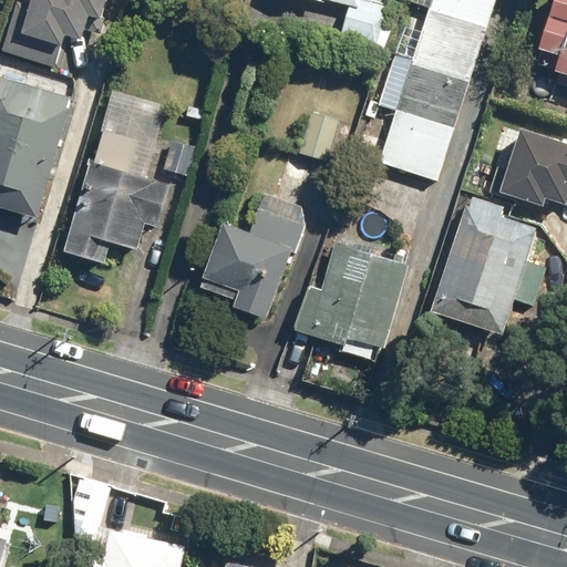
[(32,0),(31,8),(13,2),(0,45),(0,52),(59,70),(69,37),(84,41),(92,16),(103,18),(107,0),(32,0)]
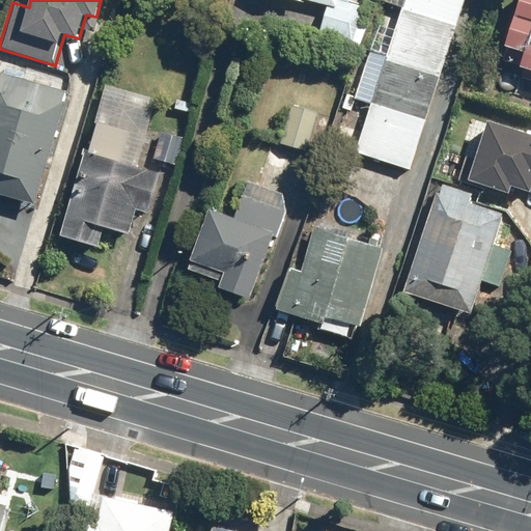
[(301,0),(326,6),(318,35),(354,44),(363,5),(341,0),(301,0)]
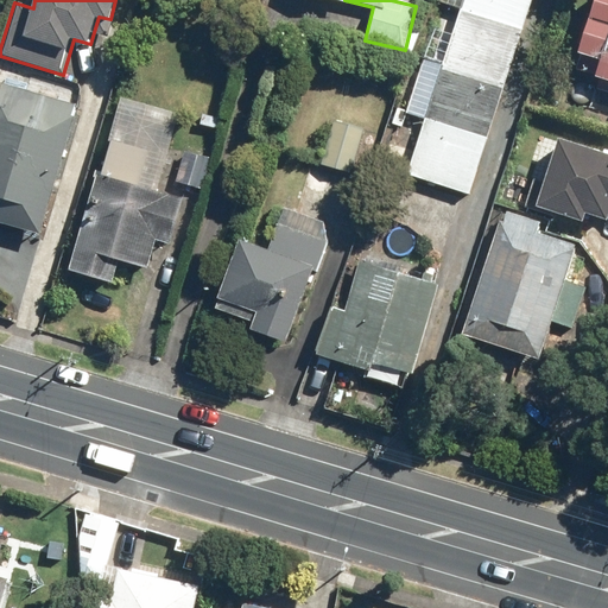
[(443,0),(442,4),(461,10),(453,32),(432,25),(406,106),(426,113),(413,151),(385,143),(378,165),(469,194),(531,0),(443,0)]
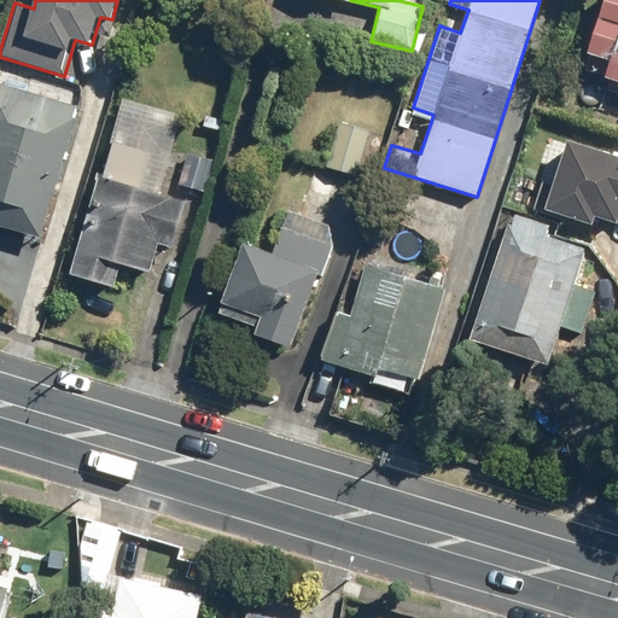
[(617,0),(608,0),(582,83),(617,95),(617,0)]
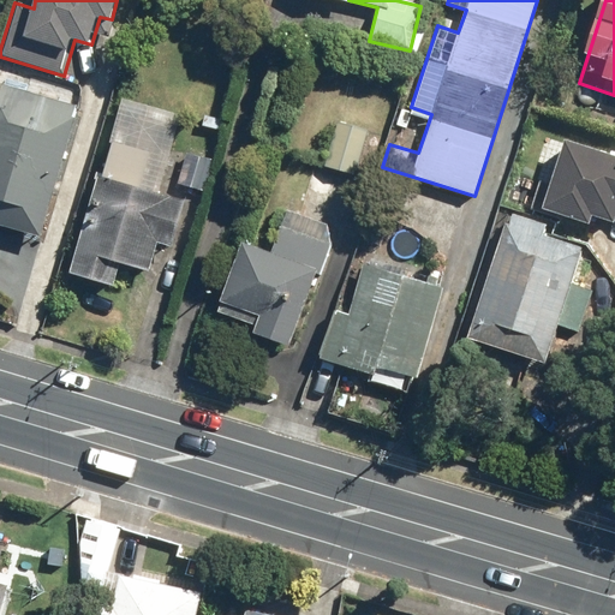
[(78,106),(0,83),(0,226),(41,238),(78,106)]
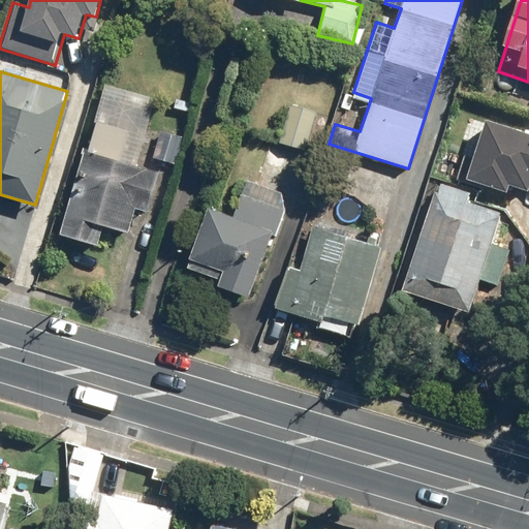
[(156,99),(105,85),(62,236),(99,246),(104,227),(129,234),(136,209),(149,212),(160,173),(136,165),(156,99)]
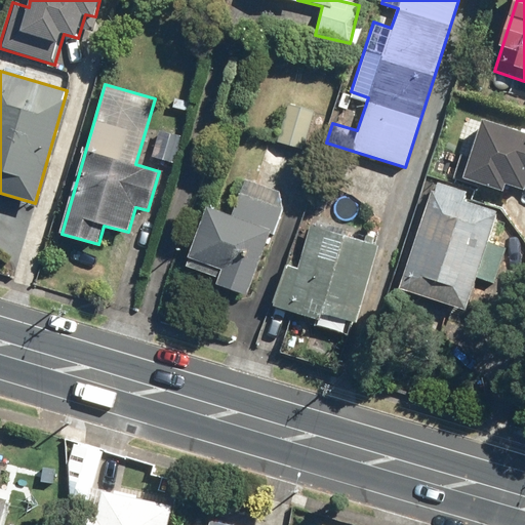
[(163,130),(156,128),(146,163),(172,170),(192,104),(172,97),(163,130)]
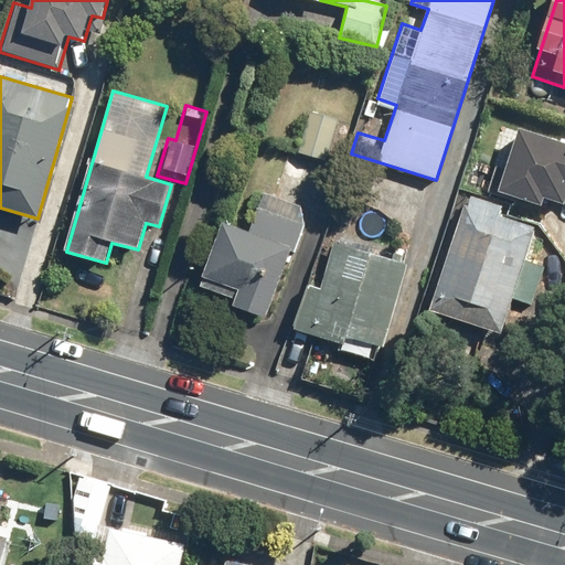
[(337,124),(309,115),(298,151),(326,160),(337,124)]
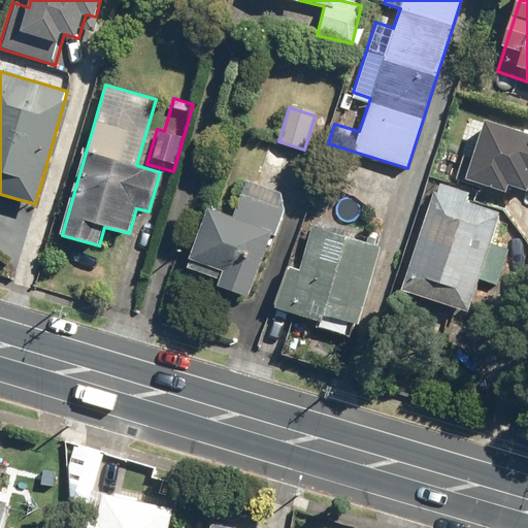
[(474,156),(463,153),(455,182),(488,192),(490,187),(507,192),(509,184),(527,189),(527,132),(486,120),(474,156)]
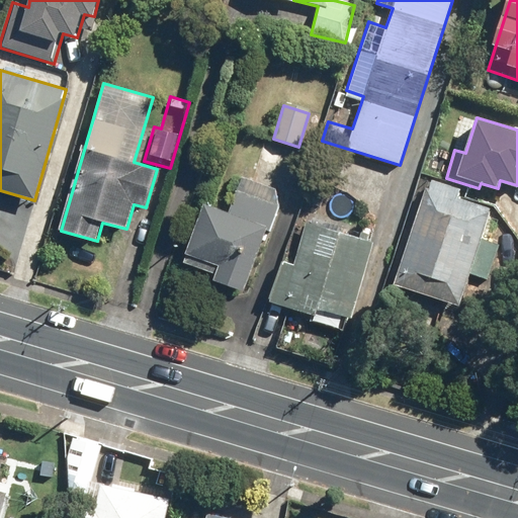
[(463,189),(431,178),(395,284),(462,307),(473,274),(488,279),(500,245),(484,239),(494,207),(461,196),(463,189)]
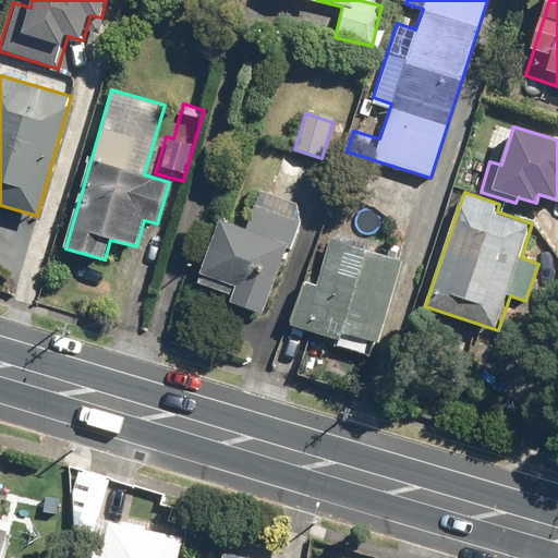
[(301,219),(256,204),(247,228),(220,218),(197,282),(234,295),(231,302),(267,314),(301,219)]
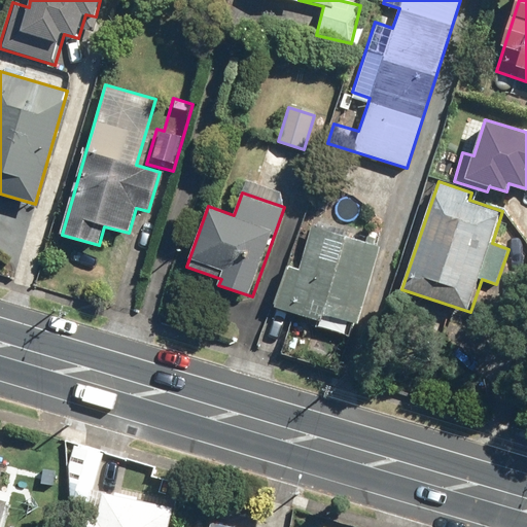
[(382,245),(314,224),(301,268),(287,264),(274,307),(322,321),(324,313),(358,323),(382,245)]
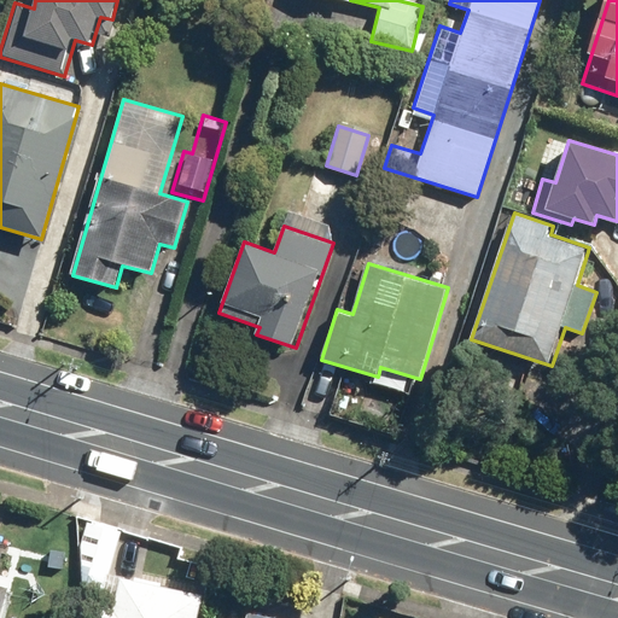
[(111,617),(198,617),(204,595),(122,576),(111,617)]
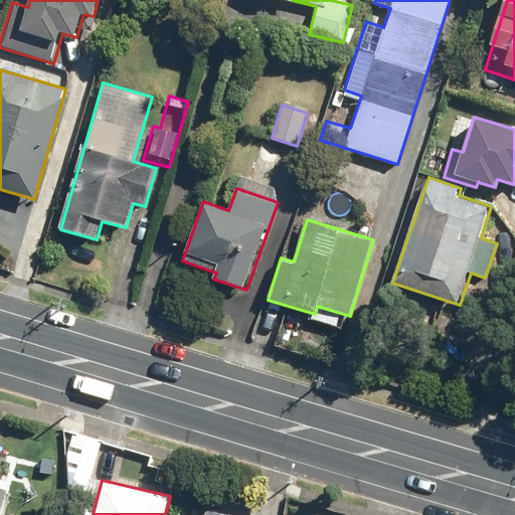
[(0,514),(1,514),(9,490),(0,487),(0,514)]
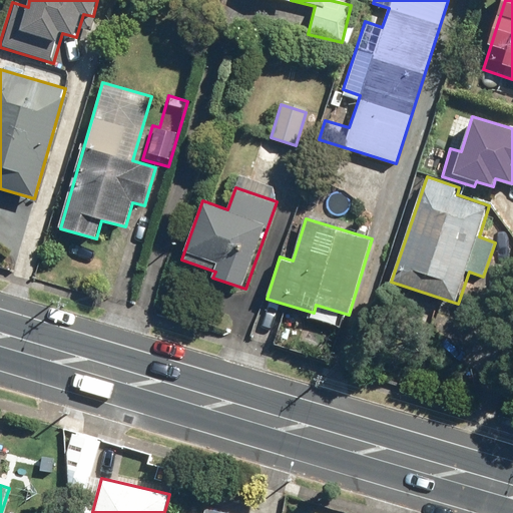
All buildings are outlined.
